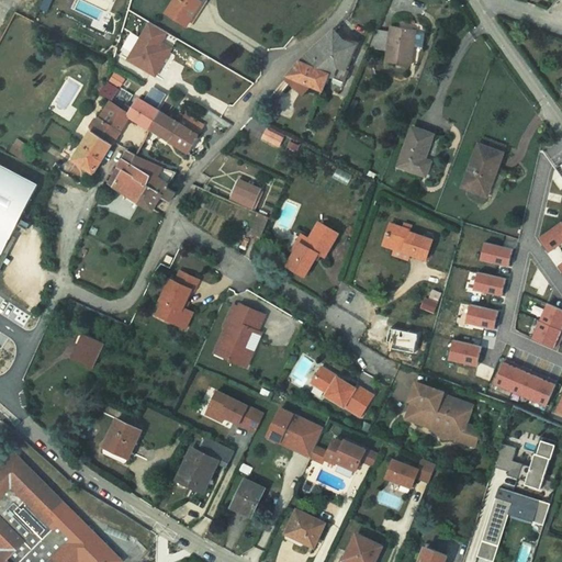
[(187,25),(203,1),(200,0),(175,0),(167,12),(187,25)]
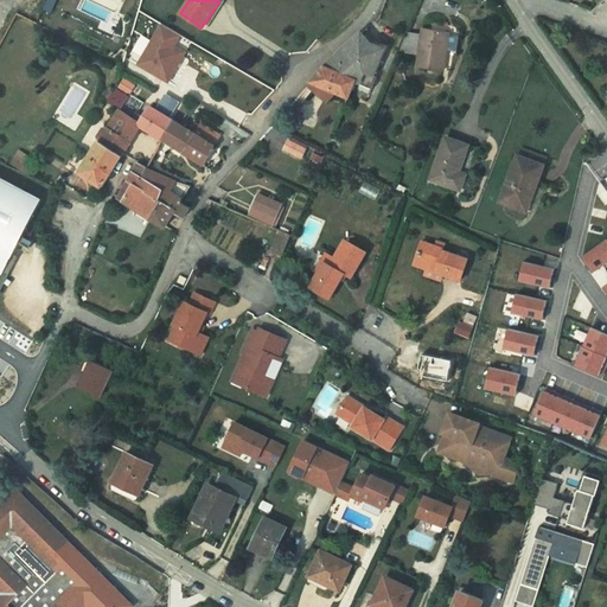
[(190,52),(179,46),(185,36),(163,23),(138,65),(171,84),(190,52)]
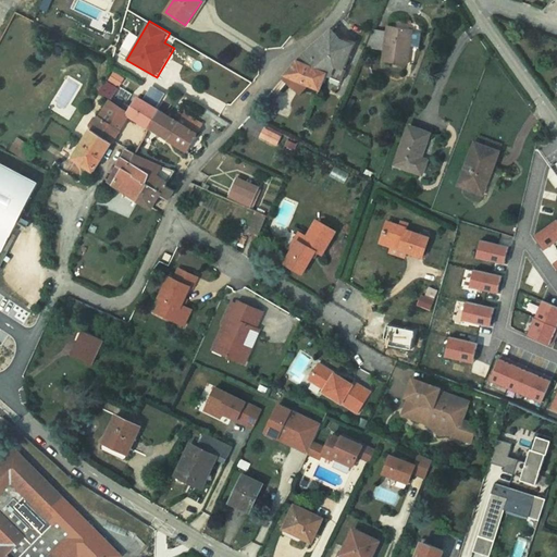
[(383,61),(407,64),(410,45),(412,32),(412,29),(388,26),(387,33),(374,31),(367,48),(384,50),(383,61)]
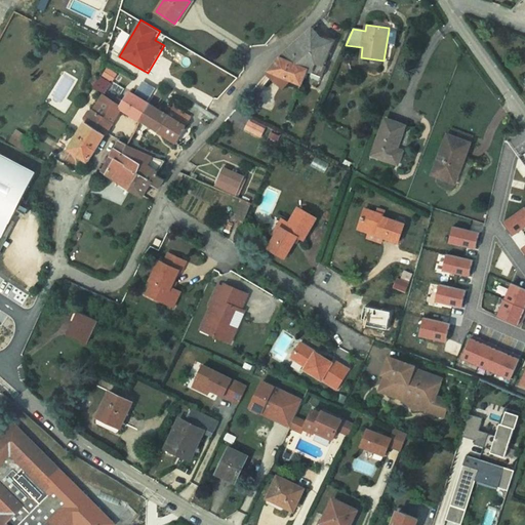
[(281,58),(308,69),(308,70),(311,71),(310,73),(322,77),(326,66),(323,65),(332,42),(321,37),(313,29),(288,50),(281,58)]
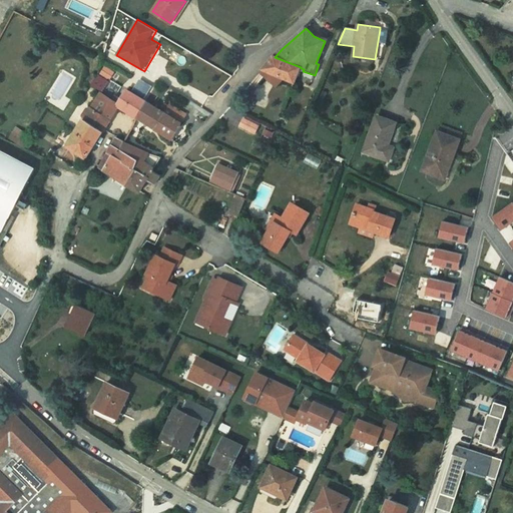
[(295,82),(301,68),(301,67),(275,57),(264,69),(284,77),(295,82)]
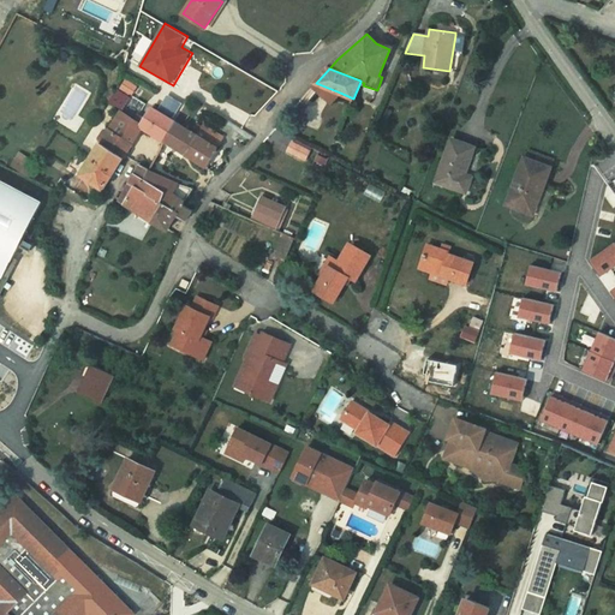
[(340,93),(316,83),(314,85),(333,103),(340,93)]
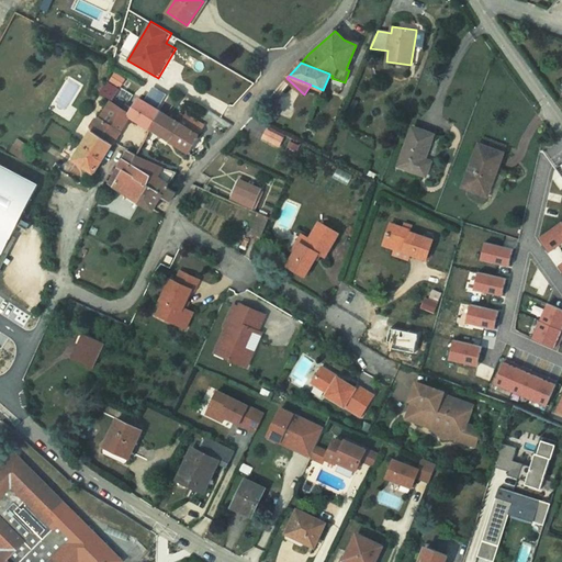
[(97,89),(101,92),(107,82),(102,80),(97,89)]
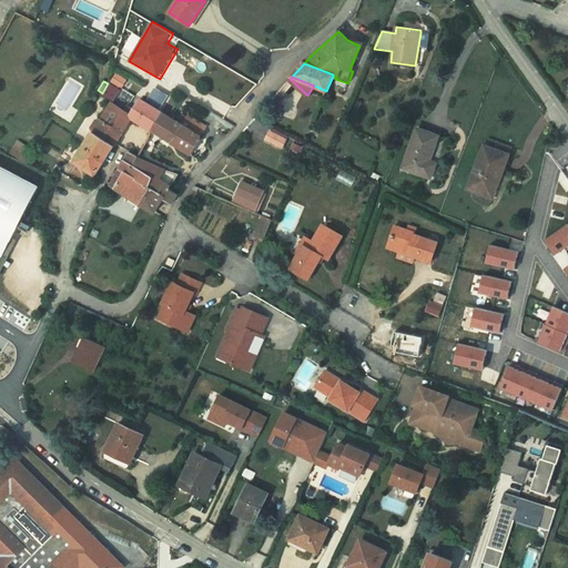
[(113,101),(120,90),(109,83),(108,83),(102,93),(113,101)]
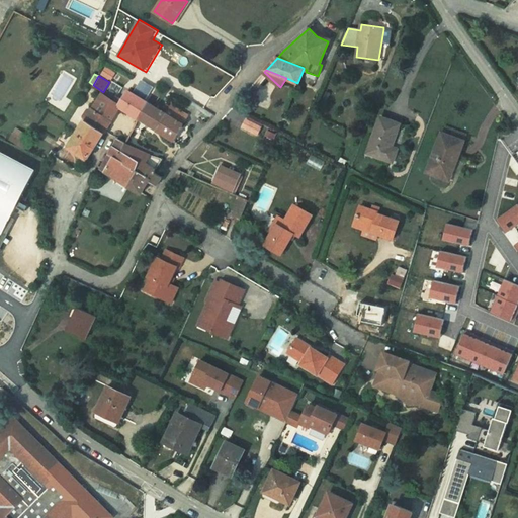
[(139,118),(148,102),(128,91),(119,105),(120,105),(120,107),(139,118)]
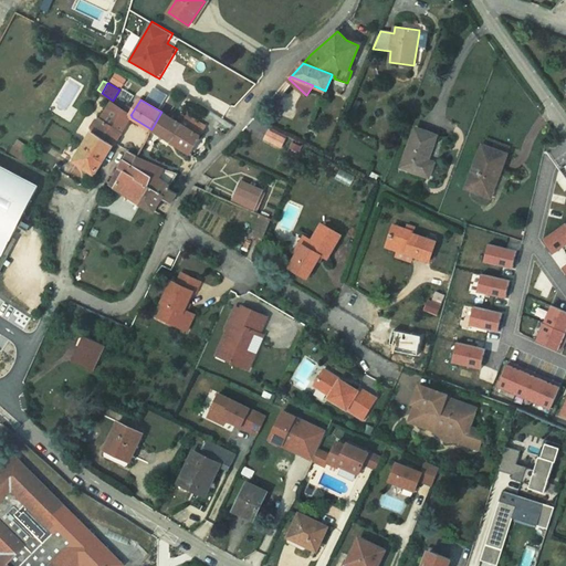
[(132,117),(132,115),(130,115),(112,103),(102,118),(123,132),(132,117)]
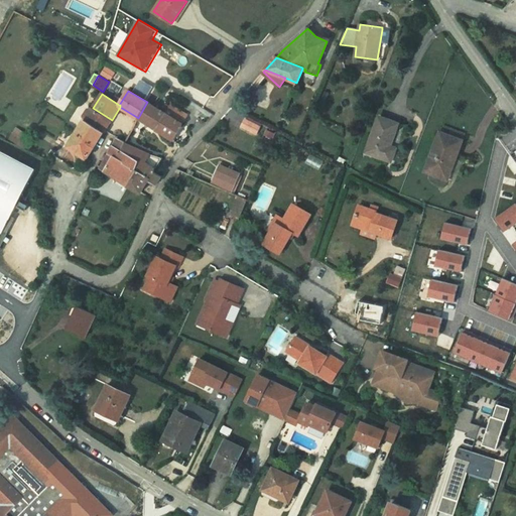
[(147,102),(138,118),(155,129),(165,113),(147,101),(147,102)]
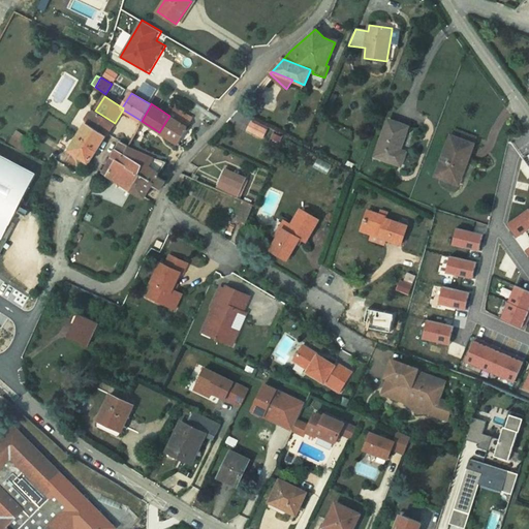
[(169,116),(187,127),(193,118),(175,107),(169,116)]
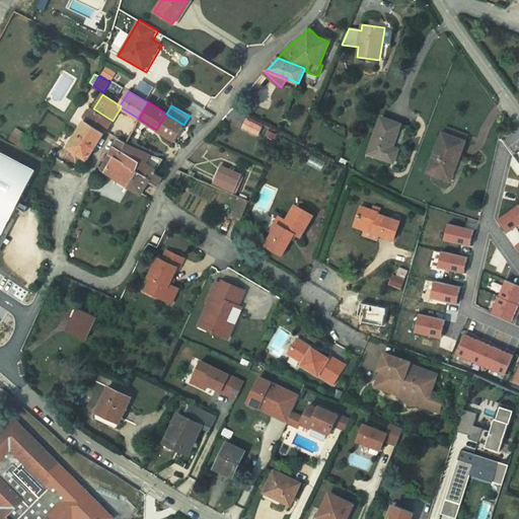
[(85,121),(68,148),(87,160),(113,121),(93,108),(89,109),(84,117),(85,121)]
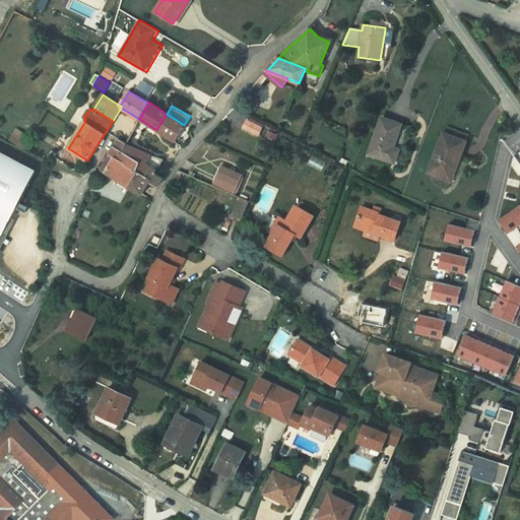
[(156,130),(177,142),(178,139),(177,138),(184,125),(167,114),(156,130)]
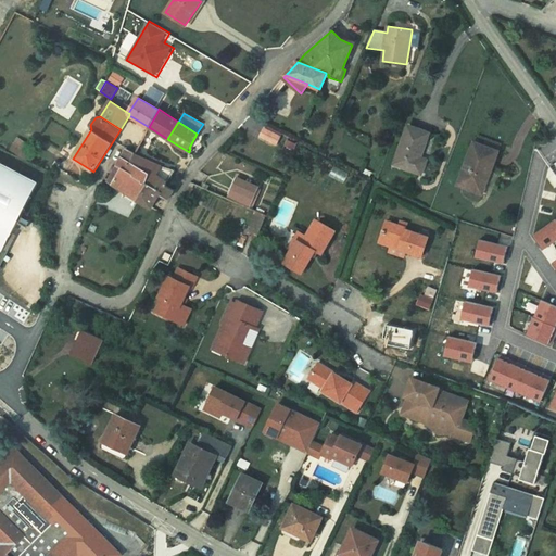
[(267,126),(266,129),(280,136),(281,134),(267,126)]
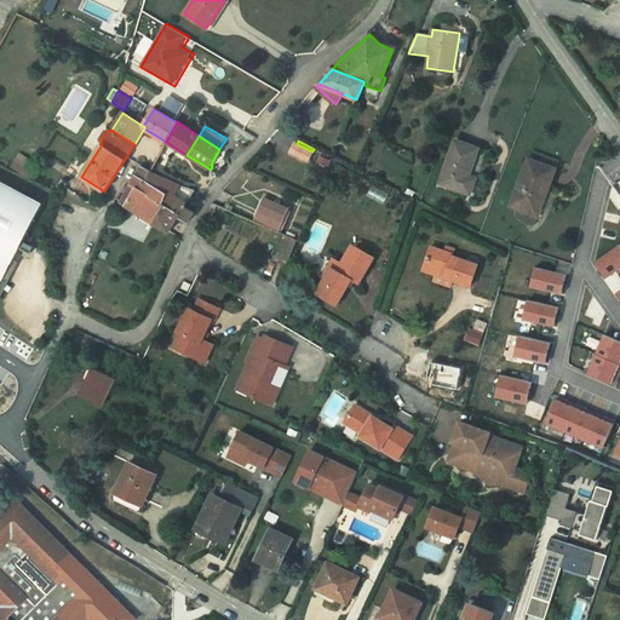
[(441,183),(470,193),(475,178),(468,176),(477,149),(455,141),(441,183)]
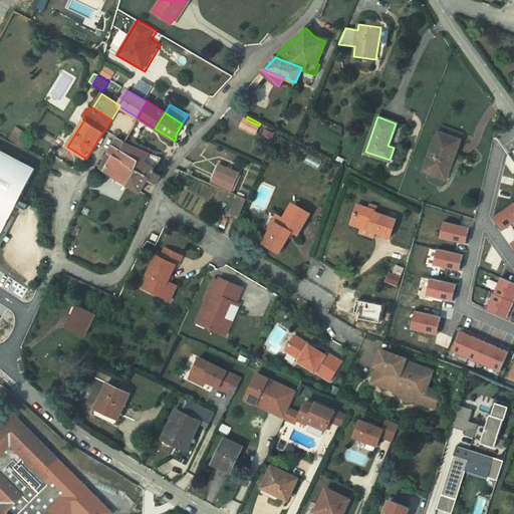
[(244,118),(240,125),(256,134),(259,126),(259,125),(246,119),(244,118)]
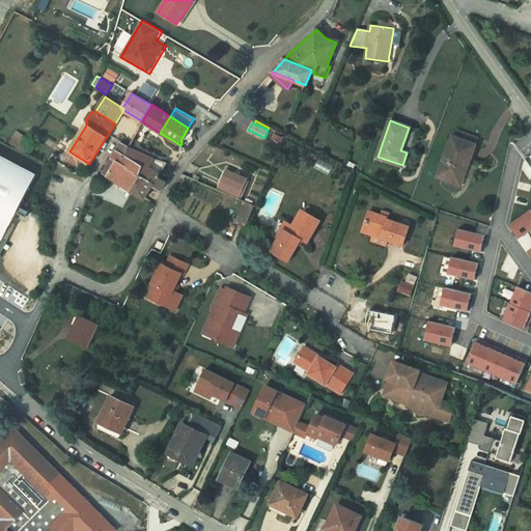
[(457,130),(454,137),(475,144),(478,137),(457,130)]
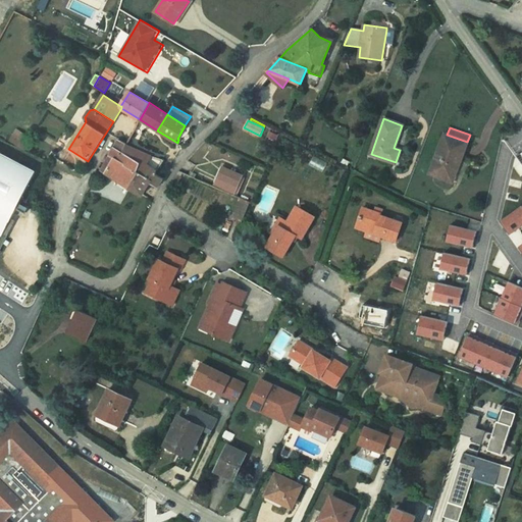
[(32,139),(16,129),(9,141),(24,150),(32,139)]
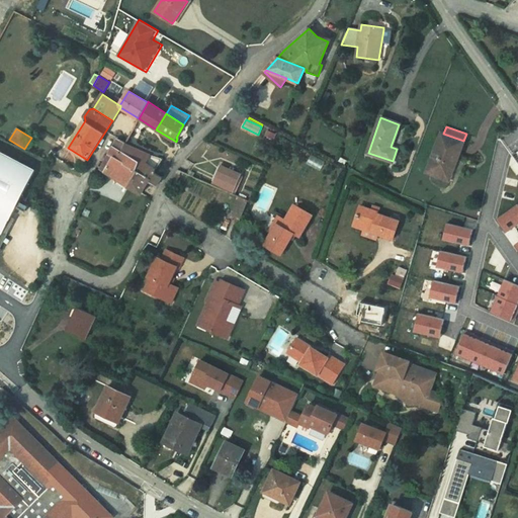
[(427,172),(447,179),(452,166),(454,167),(464,141),(463,141),(443,134),(442,133),(427,172)]
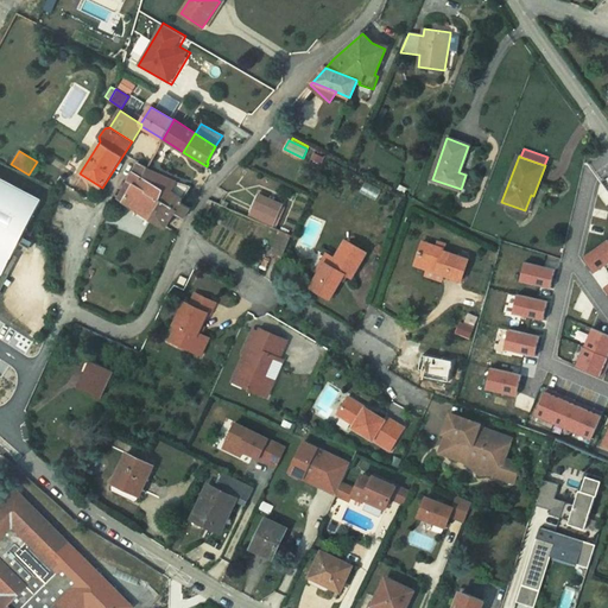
[(120,198),(143,213),(152,219),(163,201),(160,200),(163,192),(164,190),(143,178),(149,168),(139,163),(130,181),(134,183),(127,195),(122,192),(120,198)]
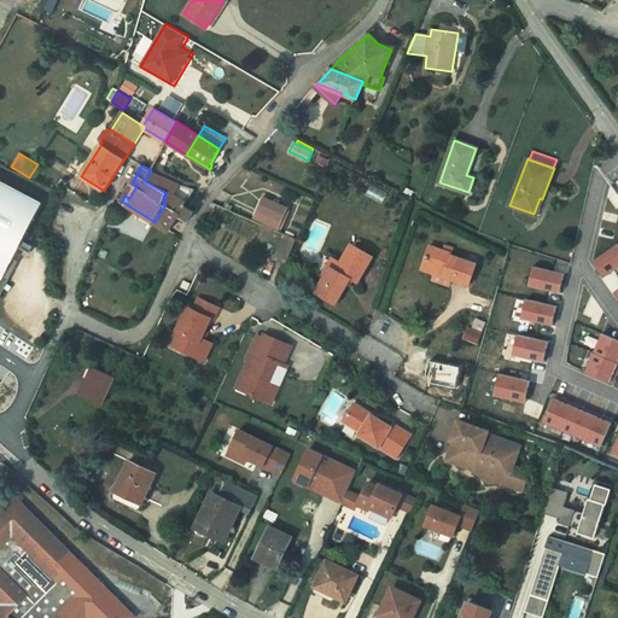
[(181,184),(151,170),(145,181),(167,193),(165,196),(170,198),(169,199),(172,202),(182,209),(185,205),(196,188),(181,184)]
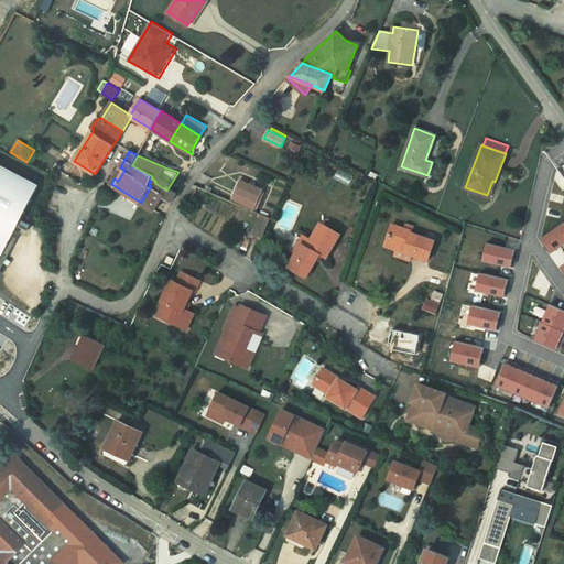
[(125,170),(120,167),(114,179),(118,181),(125,170)]
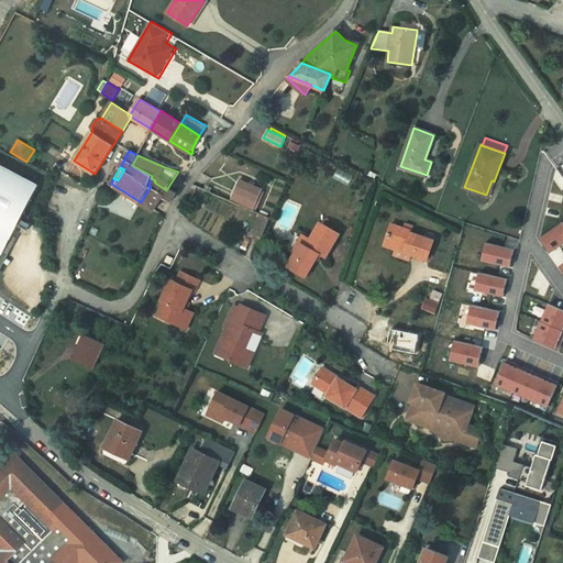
[(37,188),(0,168),(0,250),(3,252),(3,251),(9,241),(9,242),(37,188)]
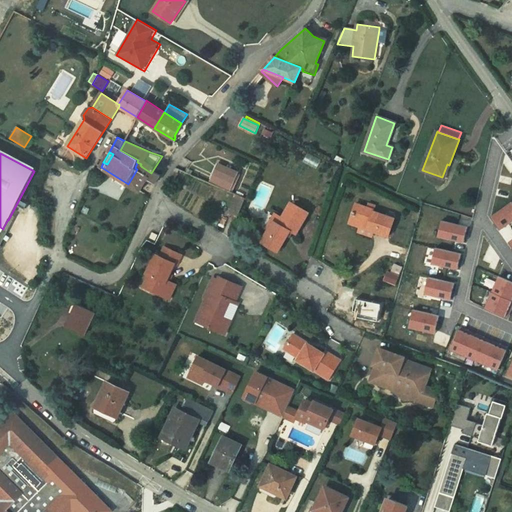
[(151,173),(142,167),(140,165),(141,164),(137,162),(135,168),(137,169),(128,184),(140,191),(146,182),(151,184),(152,182),(155,184),(161,175),(153,170),(151,173)]
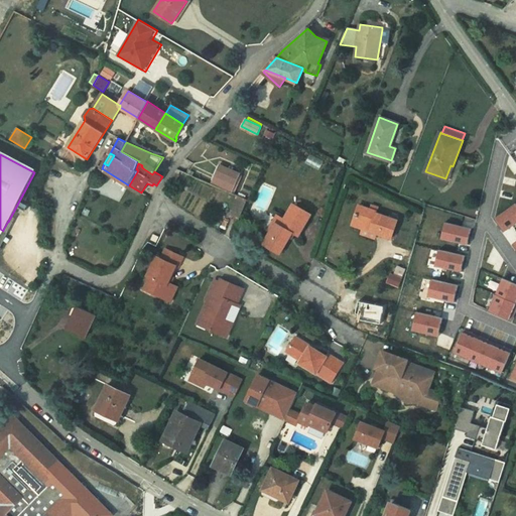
[(239,173),(220,165),(212,184),(231,192),(235,182),(238,175),(239,173)]
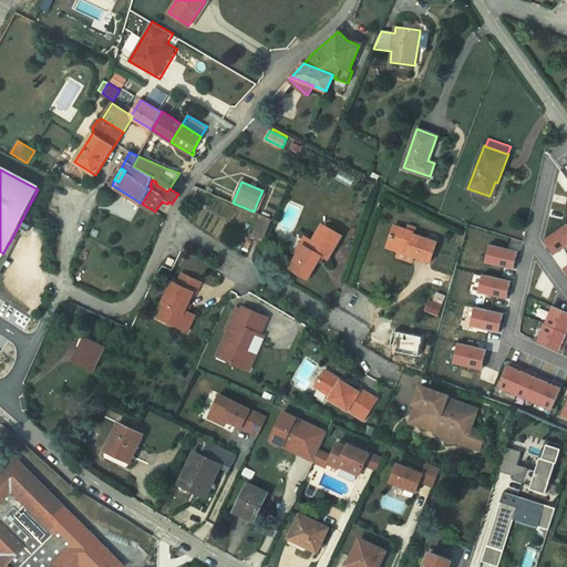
[(199,187),(195,185),(187,198),(194,200),(197,193),(197,191),(199,187)]
